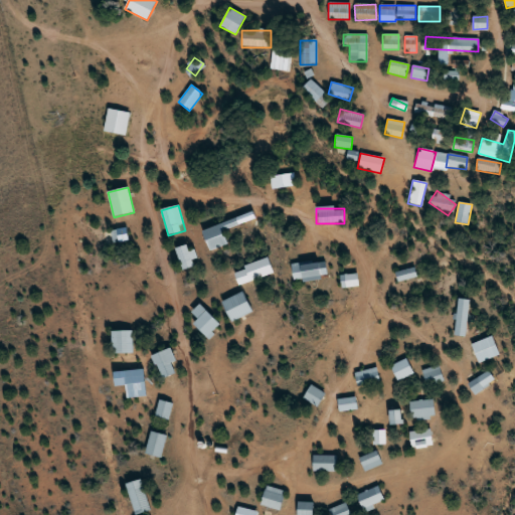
[(238,225),(236,219),(201,231),(208,251),(227,245),(222,231),(238,225)]
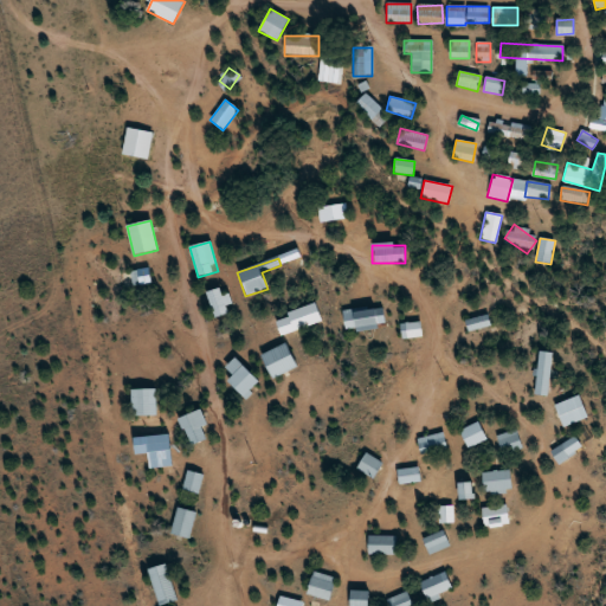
[(131,272),(134,287),(150,283),(148,269),(131,272)]
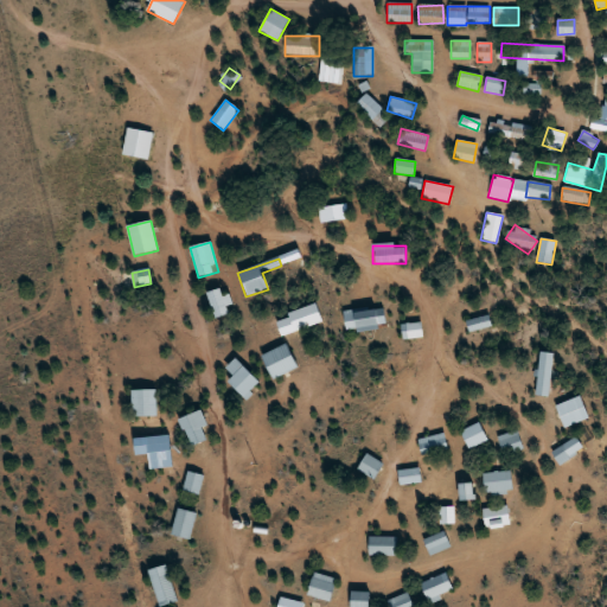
[(228,315),(224,291),(209,292),(211,318),(228,315)]
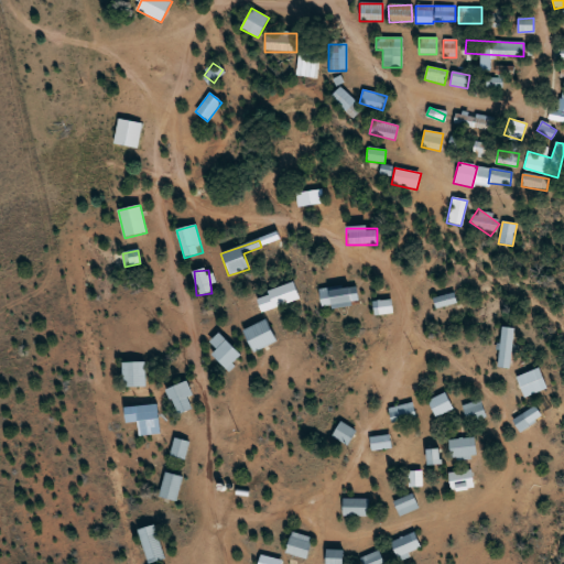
[(322,310),(359,302),(355,285),(318,293),(322,310)]
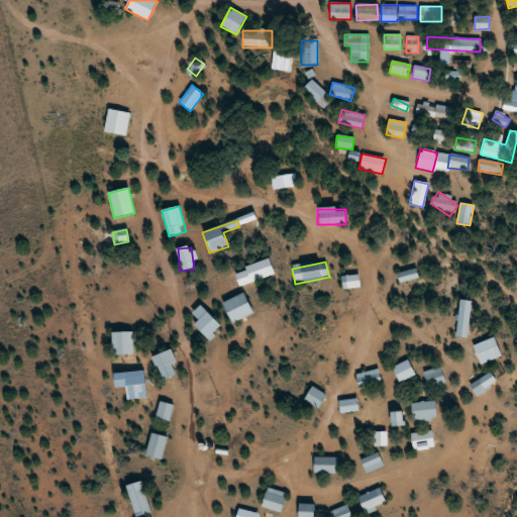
[(418,278),(416,269),(396,275),(399,284),(418,278)]
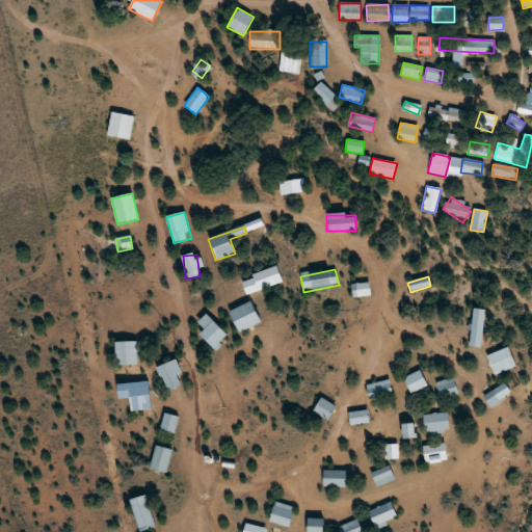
[(351,297),(369,297),(369,285),(351,285),(351,297)]
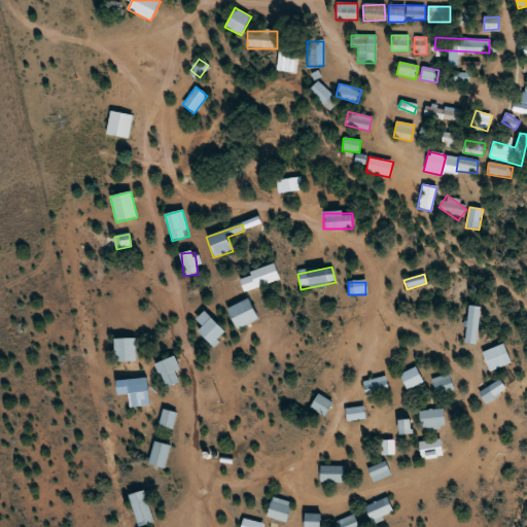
[(258,319),(247,299),(224,311),(236,330),(258,319)]
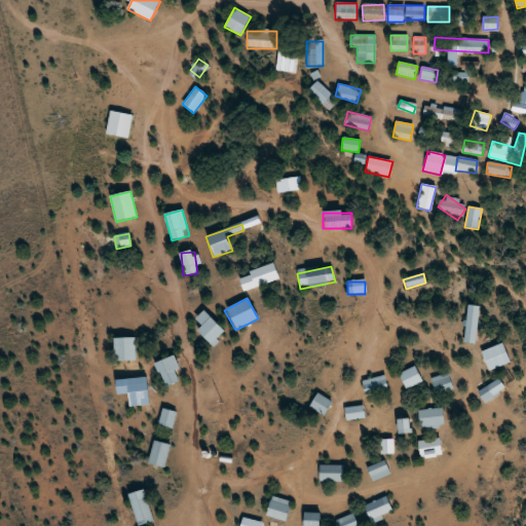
[(477,343),(478,306),(466,306),(464,343),(477,343)]
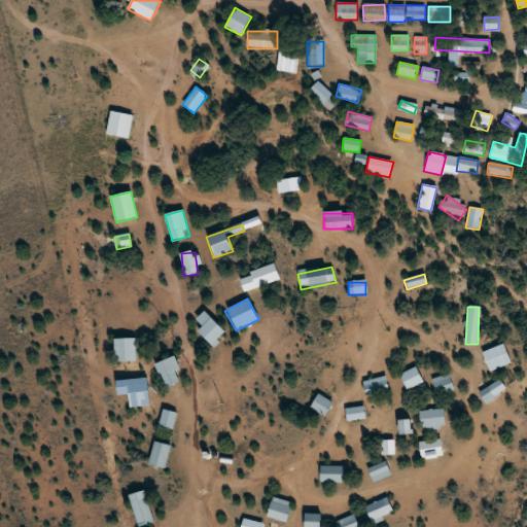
[(202,327),(196,331),(212,347),(224,334),(203,312),(195,320),(202,327)]
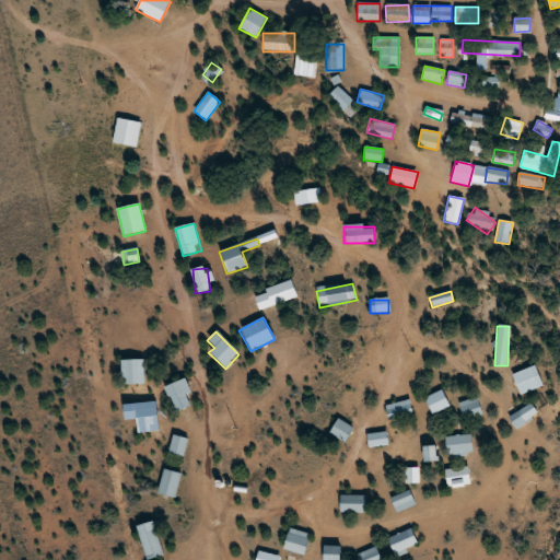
[(120,361),(120,384),(143,384),(143,361),(120,361)]
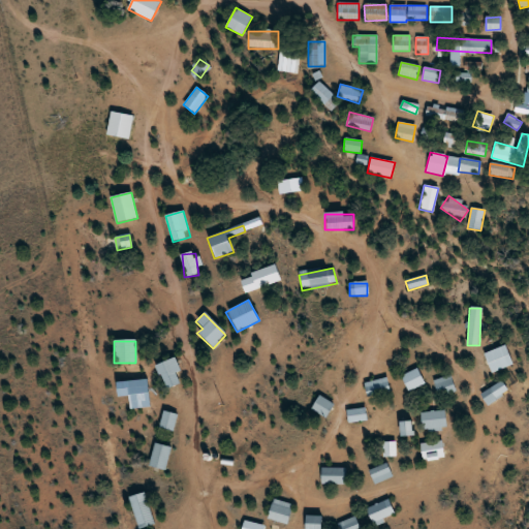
[(512,365),(505,345),(484,354),(492,373),(512,365)]
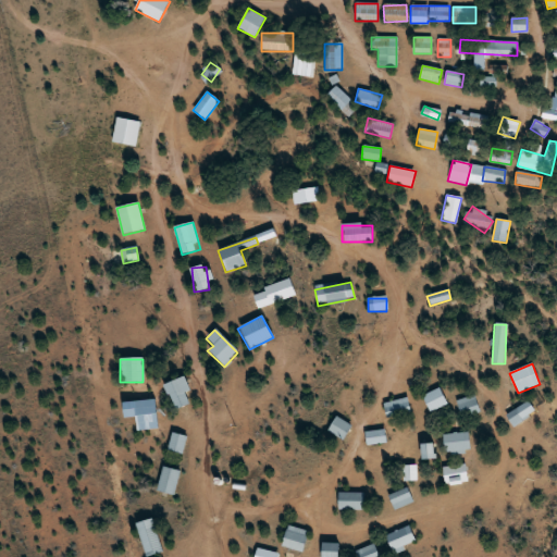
[(174,410),(193,401),(180,378),(162,386),(174,410)]
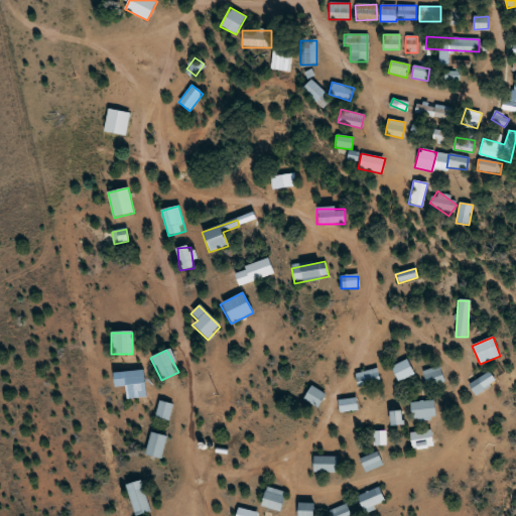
[(398,382),(413,374),(406,360),(391,368),(398,382)]
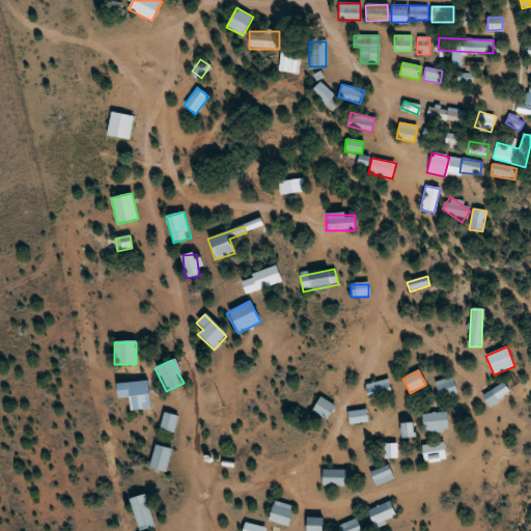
[(435,383),(440,398),(456,393),(451,376),(435,383)]
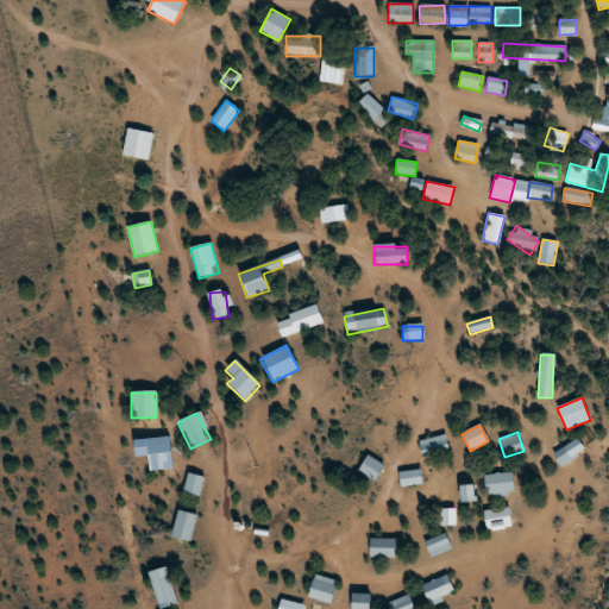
[(424,459),(449,452),(444,435),(419,443),(424,459)]
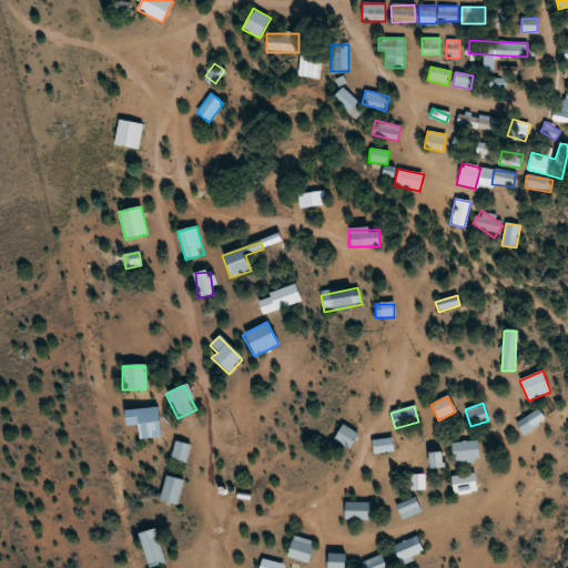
[(524,435),(546,421),(538,409),(516,424),(524,435)]
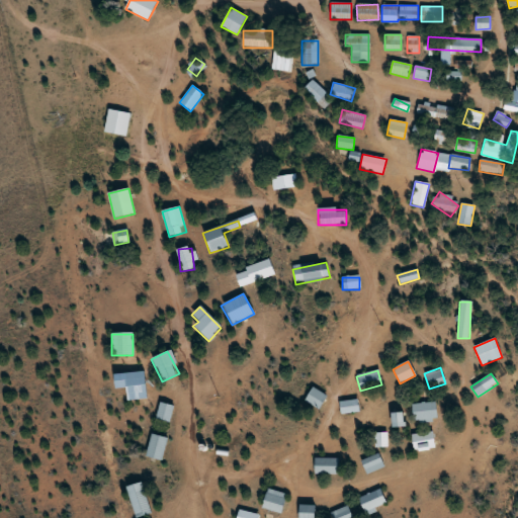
[(326,397),(312,389),(304,401),(318,410),(326,397)]
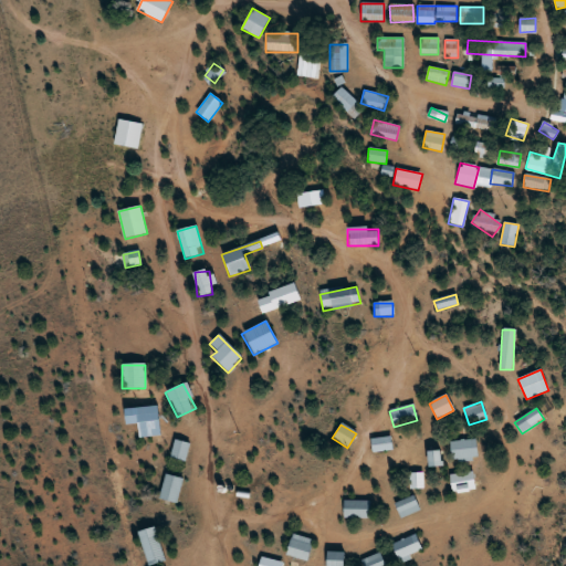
[(371,453),(391,451),(390,438),(370,440),(371,453)]
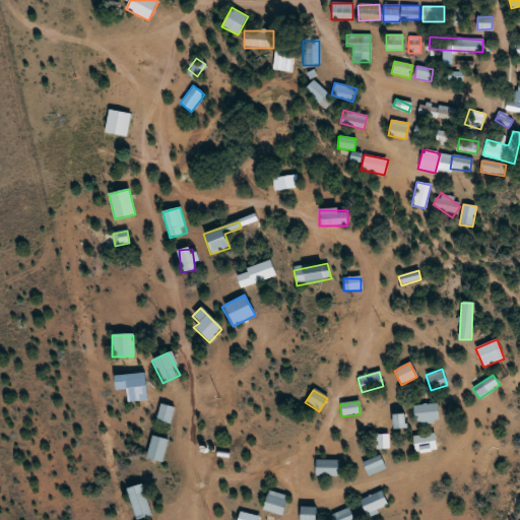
[(438,404),(413,405),(413,424),(438,423),(438,404)]
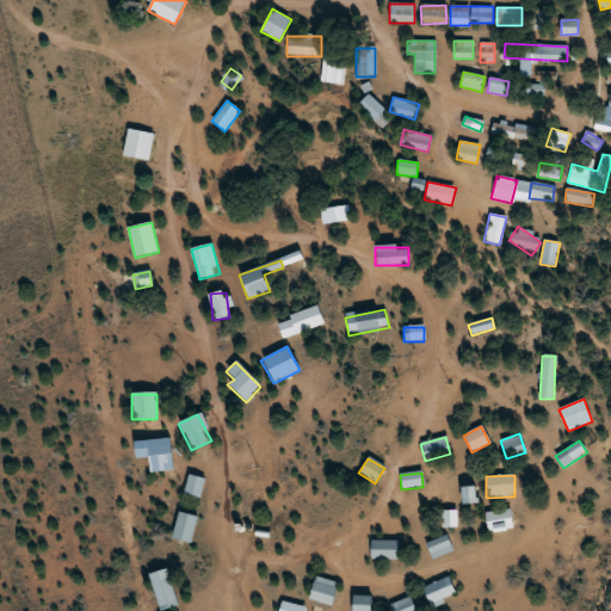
[(199,499),(203,479),(186,476),(183,497),(199,499)]
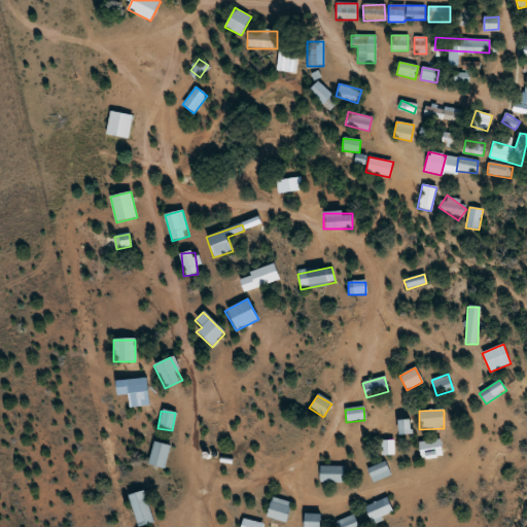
[(397,421),(397,434),(411,434),(411,421),(397,421)]
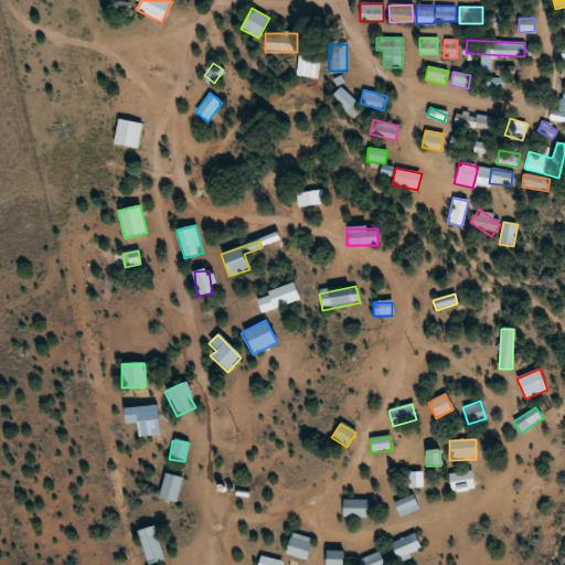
[(422,472),(408,472),(408,488),(422,488),(422,472)]
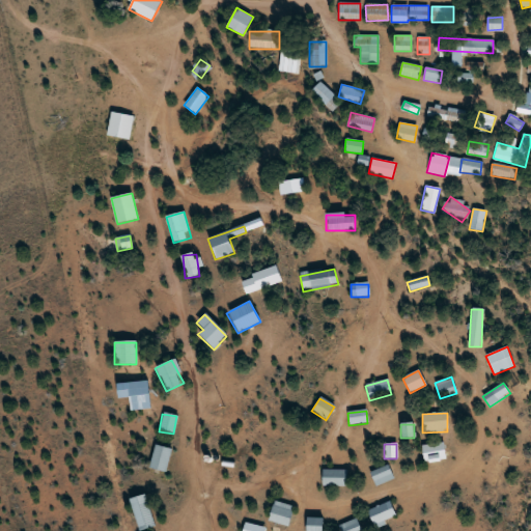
[(422,445),(423,464),(445,462),(444,444),(422,445)]
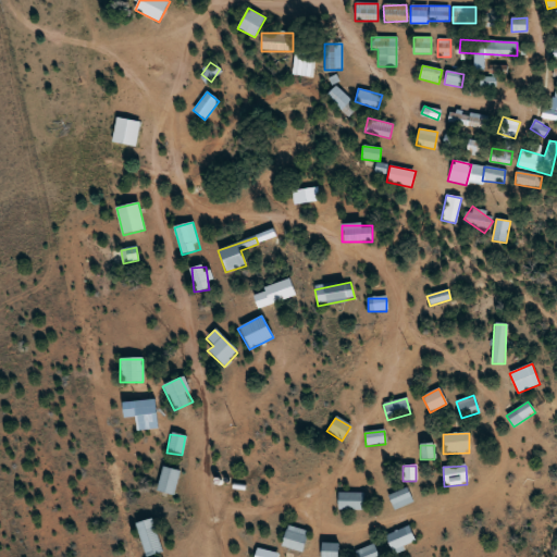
[(155,492),(172,497),(180,472),(162,467),(155,492)]
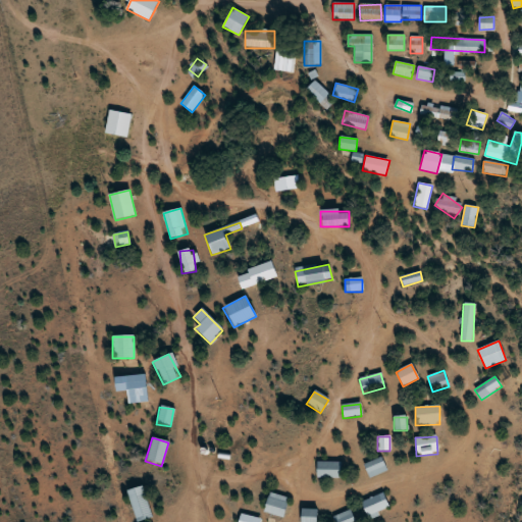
[(363,465),(369,479),(386,471),(380,457),(363,465)]
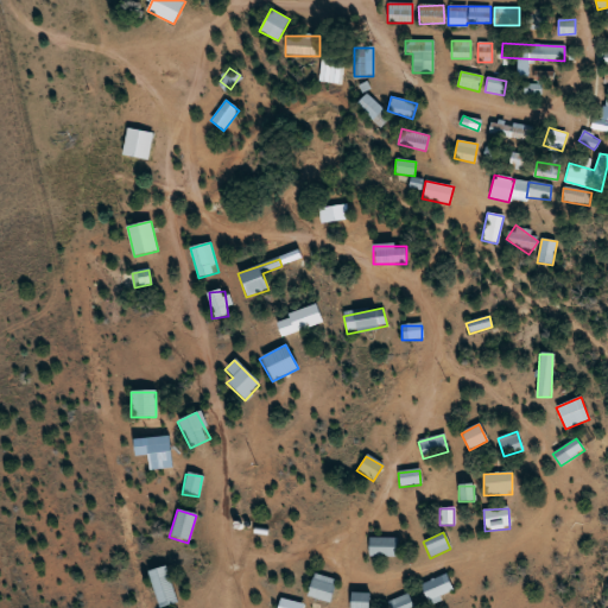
[(397,538),(368,538),(368,557),(397,557),(397,538)]
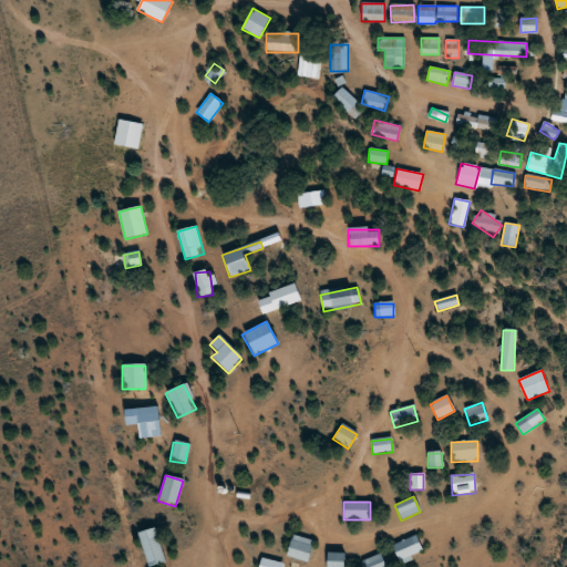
[(151,566),(165,564),(155,528),(138,534),(146,566),(151,566)]
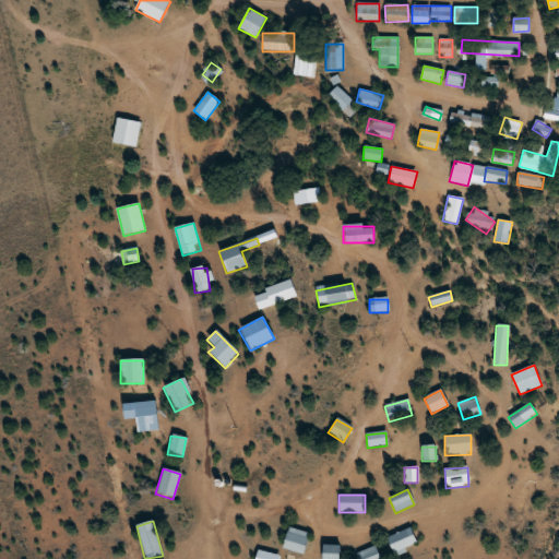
[(283,550),(304,555),(308,533),(286,528),(283,550)]
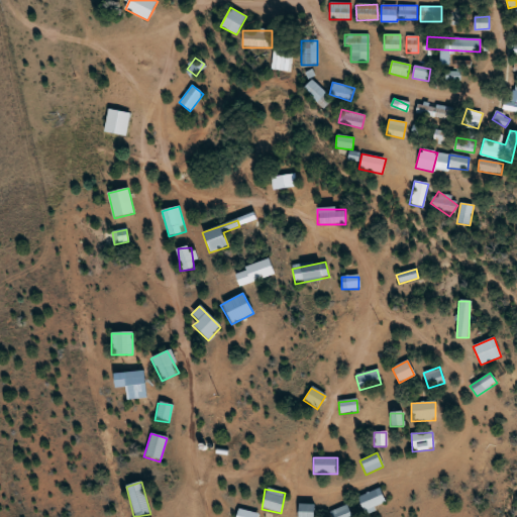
[(357,497),(364,513),(386,505),(380,489),(357,497)]
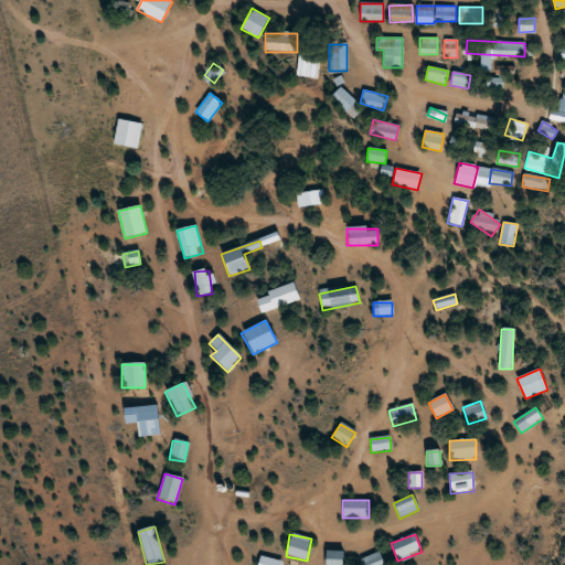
[(324,564),(342,564),(343,552),(326,552),(324,564)]
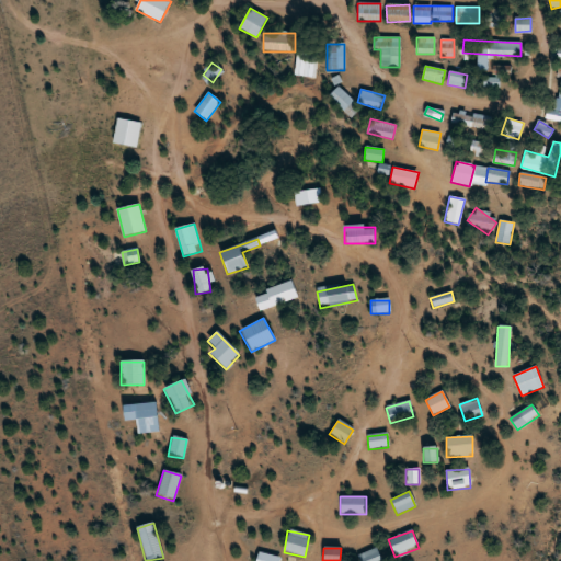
[(380,560),(381,560),(375,548),(357,557),(358,560),(380,560)]
